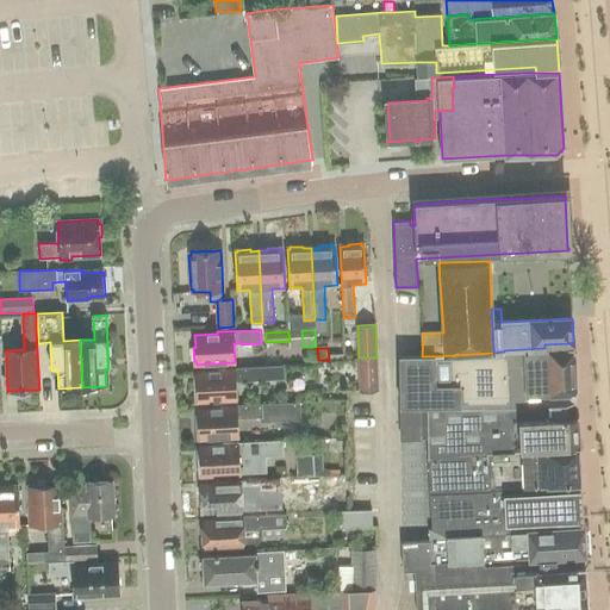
[(573,350),(573,348),(524,352),(493,353),(435,356),(422,356),(400,356),(402,441),(423,440),(423,439),(428,437),(427,408),(503,408),(576,403),(576,387),(571,387),(570,371),(574,371),(573,350)]
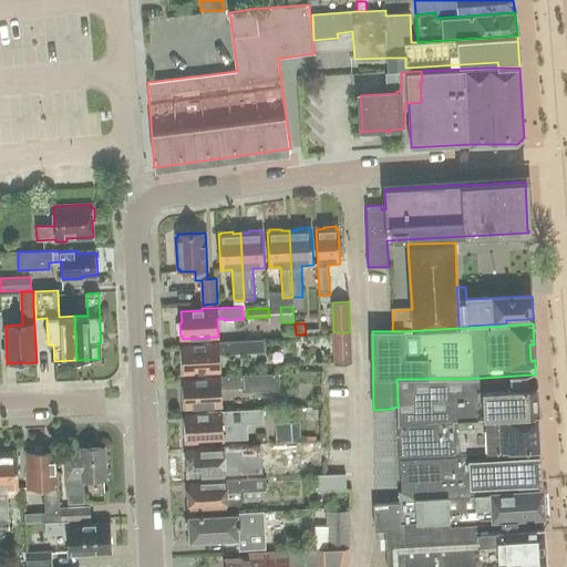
[(351,363),(350,332),(333,332),(334,363),(351,363)]
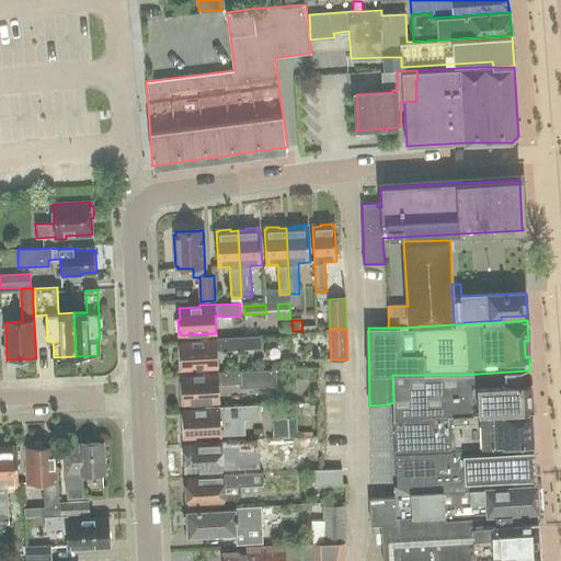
[(224,351),(242,350),(262,348),(261,336),(202,340),(202,341),(181,342),(181,354),(180,354),(180,366),(182,366),(182,369),(217,367),(217,350),(222,350),(224,351)]
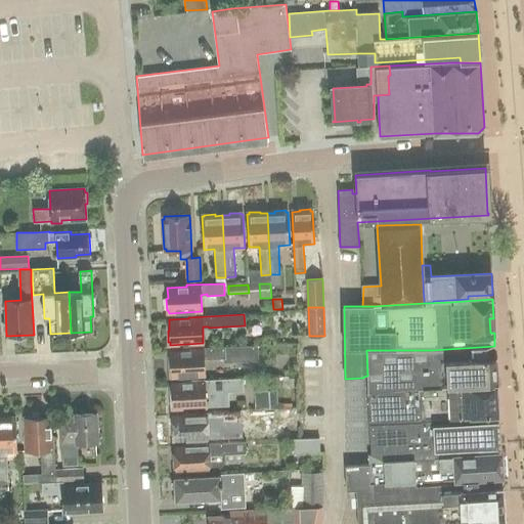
[(210,359),(227,358),(227,362),(258,360),(258,346),(189,349),(189,351),(170,351),(171,362),(169,362),(170,374),(171,374),(172,377),(205,375),(204,358),(210,358),(210,359)]
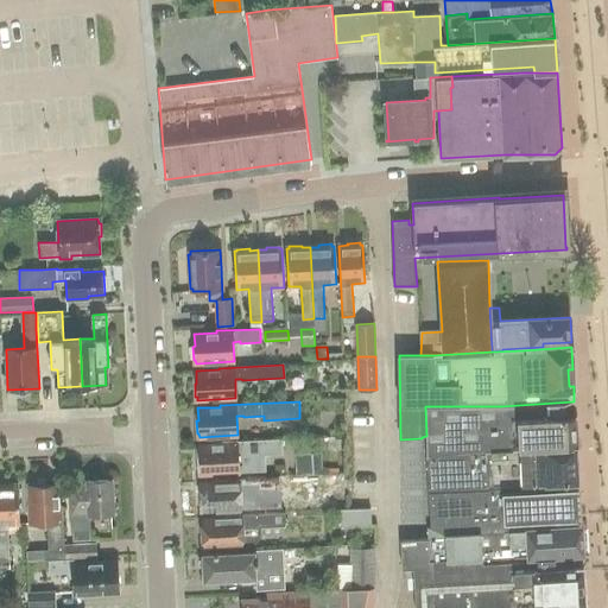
[(575,416),(574,401),(501,406),(425,406),(426,436),(426,456),(485,450),(577,445),(575,416)]
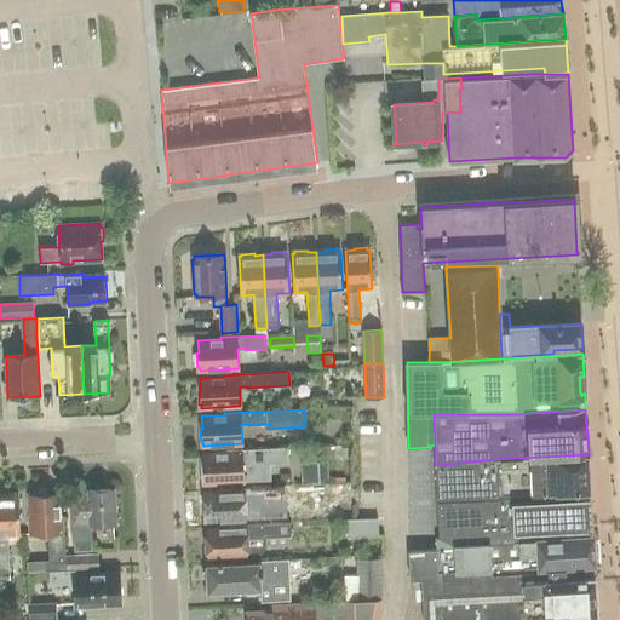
[(273,460),(291,459),(291,448),(227,451),(227,453),(204,454),(204,466),(202,466),(202,481),(205,480),(205,483),(274,480),(273,460)]
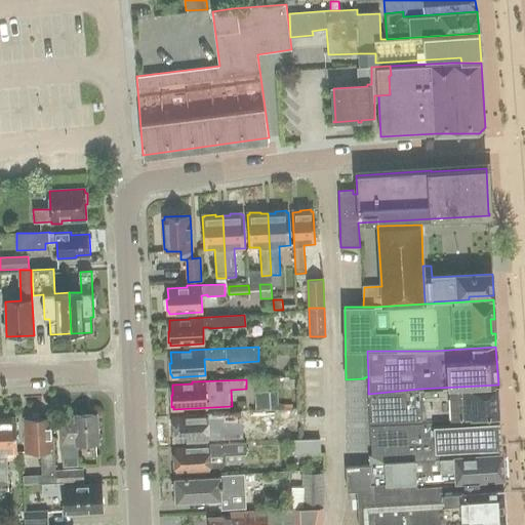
[(499,419),(498,385),(418,389),(368,394),(370,425),(499,419)]
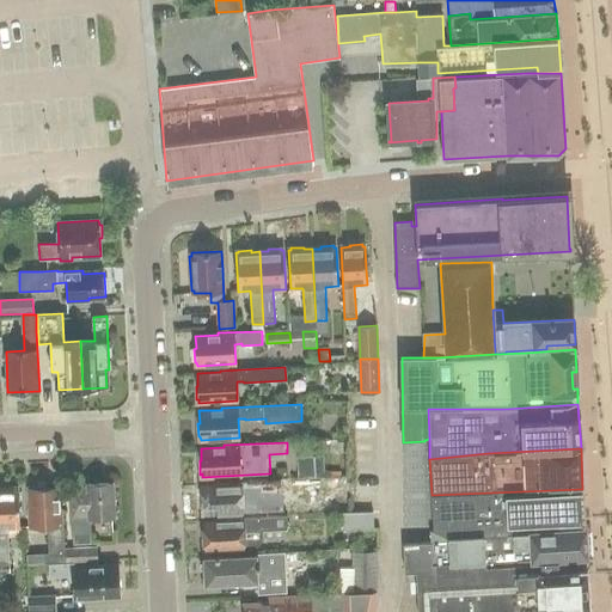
[(299,458),(300,478),(324,477),(323,457),(299,458)]
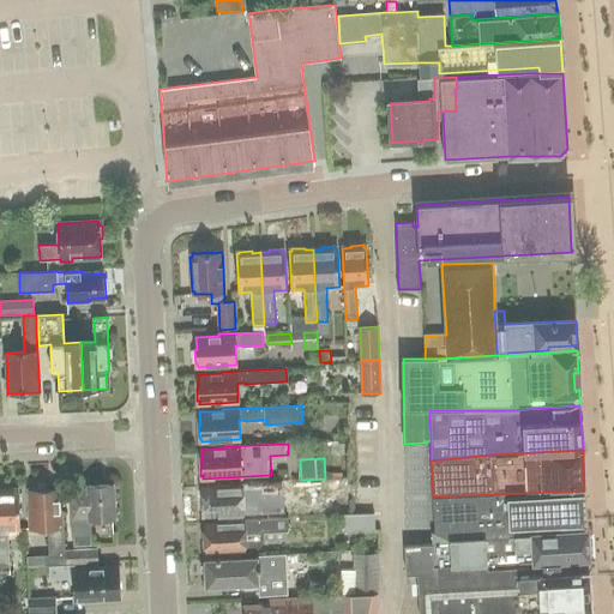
[(250,497),(270,495),(270,482),(226,483),(226,486),(203,487),(204,499),(202,499),(203,513),(204,513),(204,516),(244,515),(242,495),(250,495),(250,497)]
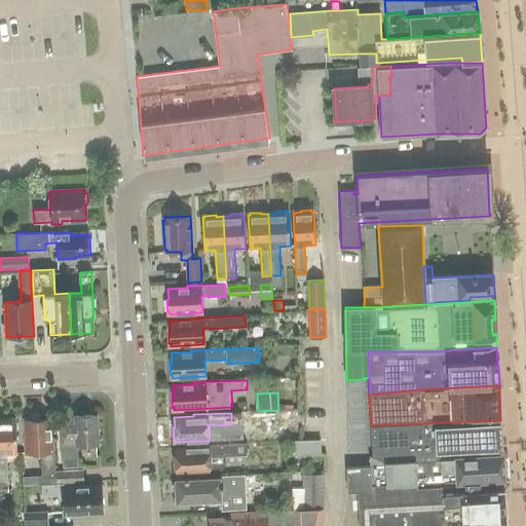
[(239,413),(231,413),(231,424),(239,424),(239,413)]
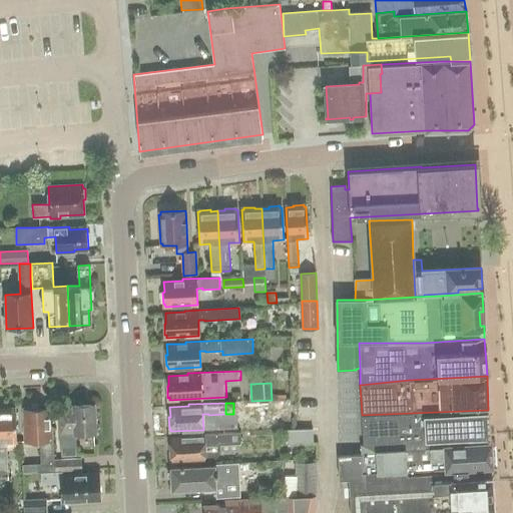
[(62,409),(62,418),(63,456),(75,455),(74,434),(96,434),(96,432),(95,432),(94,405),(73,406),(73,409),(62,409)]
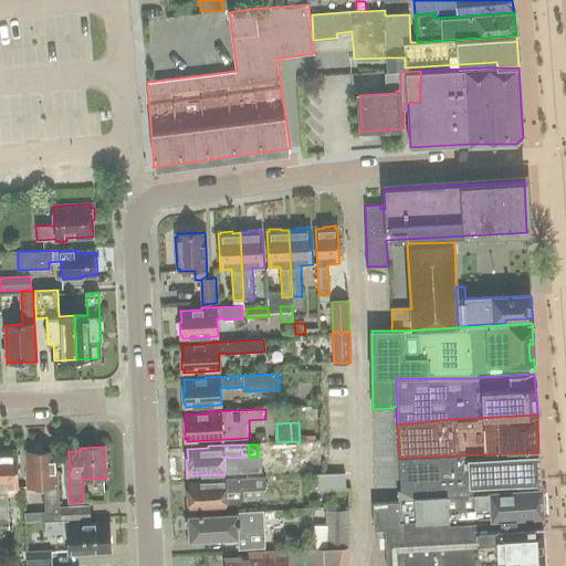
[(300,469),(318,469),(317,448),(300,449),(300,469)]
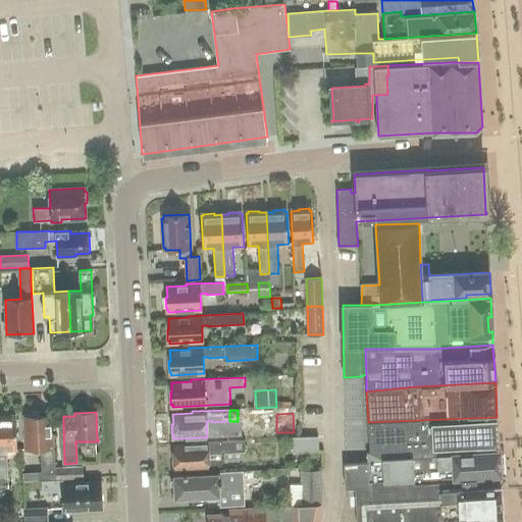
[(43,456),(42,456),(43,469),(43,477),(43,481),(54,480),(54,467),(52,434),(51,434),(50,416),(40,416),(38,414),(27,415),(27,417),(25,417),(25,431),(25,432),(27,450),(43,449),(43,456)]
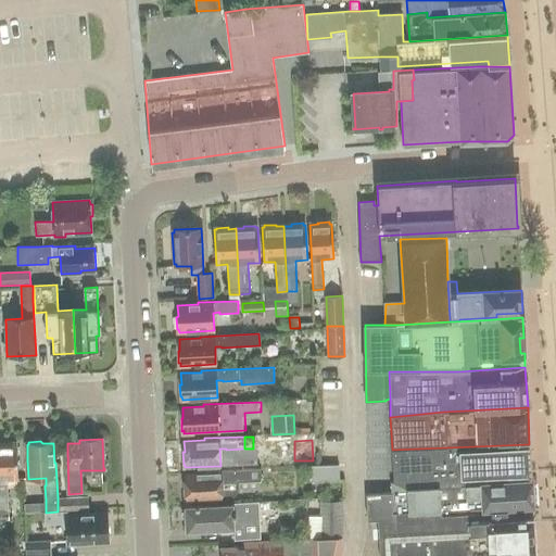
[(2,445),(0,444),(0,510),(8,510),(7,480),(19,480),(16,444),(14,444),(14,443),(2,443),(2,445)]
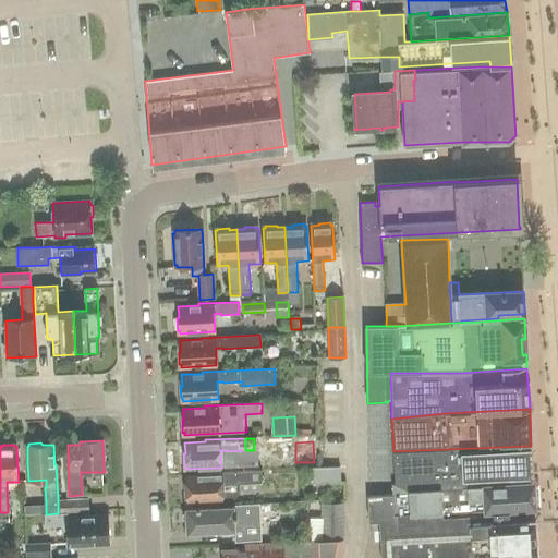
[(533,483),(531,446),(393,451),(396,485),(392,484),(392,485),(409,492),(533,483)]
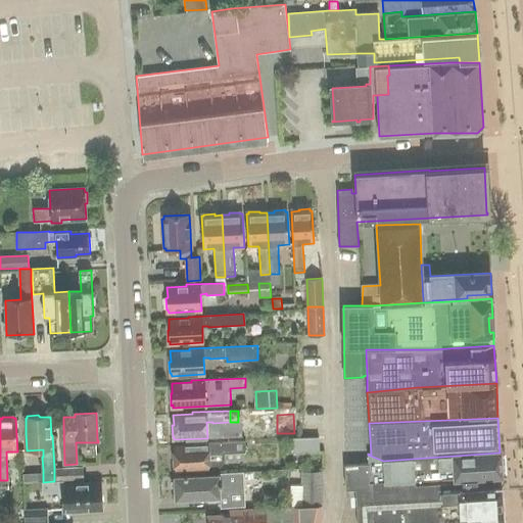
[(319,437),(293,438),(294,454),(320,453),(319,437)]
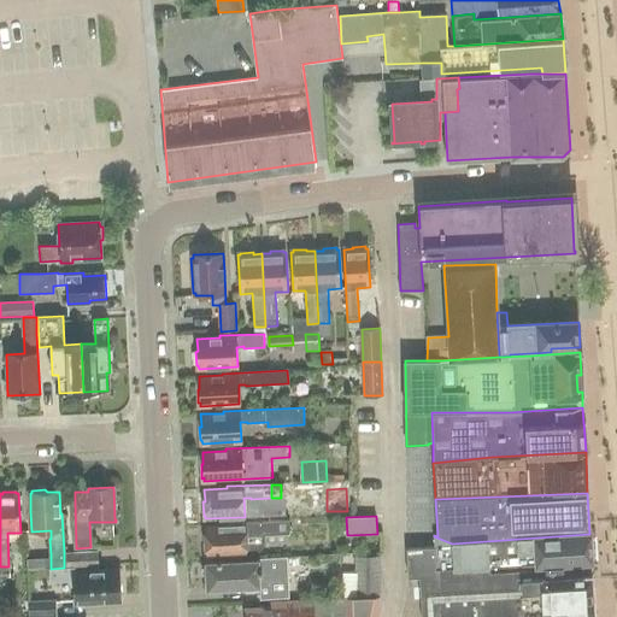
[(229,523),(229,526),(206,526),(206,539),(205,539),(205,552),(207,552),(207,556),(246,554),(252,553),(253,553),(254,553),(256,553),(257,553),(258,552),(259,551),(260,551),(262,550),(262,548),(263,547),(263,535),(274,535),(289,534),(289,521),(272,522),(229,523)]
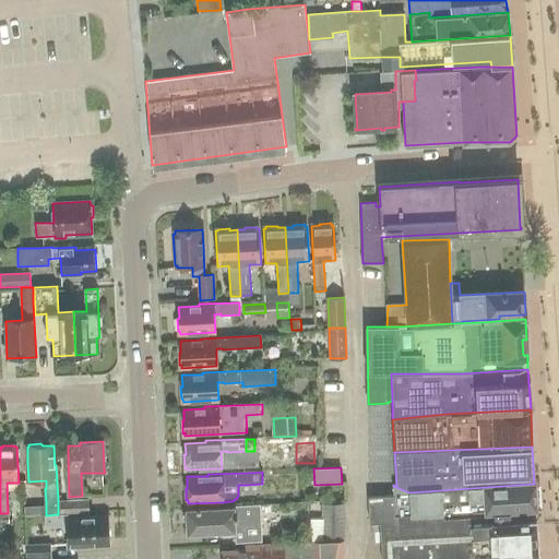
[(535,509),(534,484),(409,492),(393,486),(394,498),(395,516),(486,511),(486,512),(487,522),(536,519),(535,509)]
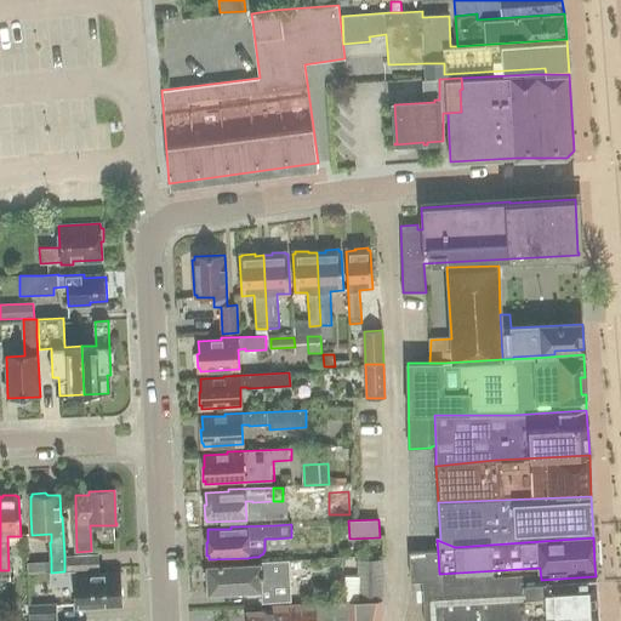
[(541,580),(540,569),(540,568),(439,574),(438,553),(436,551),(410,552),(410,579),(422,579),(425,620),(528,620),(598,616),(596,576),(541,580)]
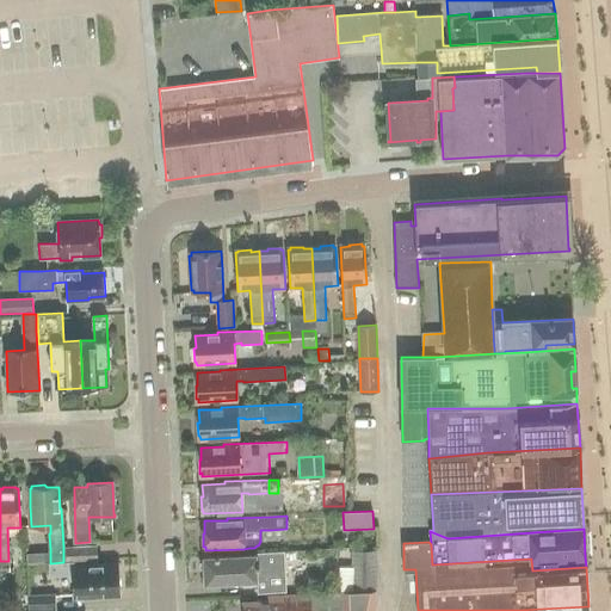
[(98,545),(63,547),(63,562),(99,561),(98,545)]
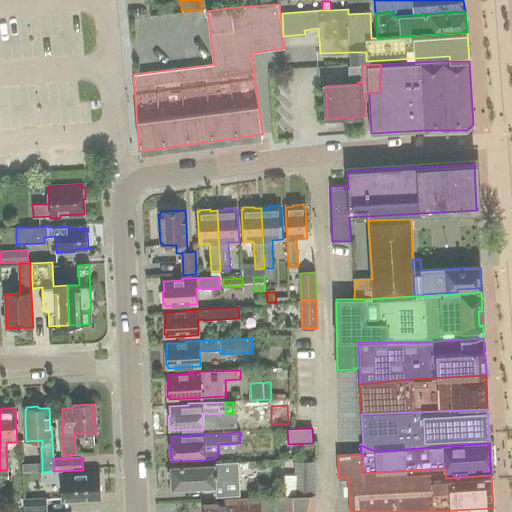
[(42,460),(18,461),(19,469),(42,468),(42,460)]
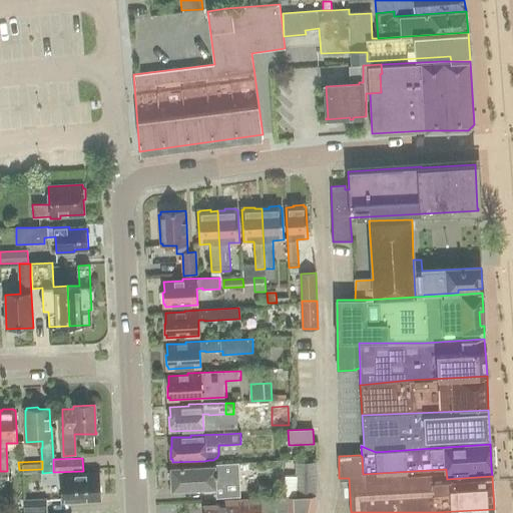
[(317,496),(316,462),(298,462),(298,477),(298,497),(315,495),(317,496)]
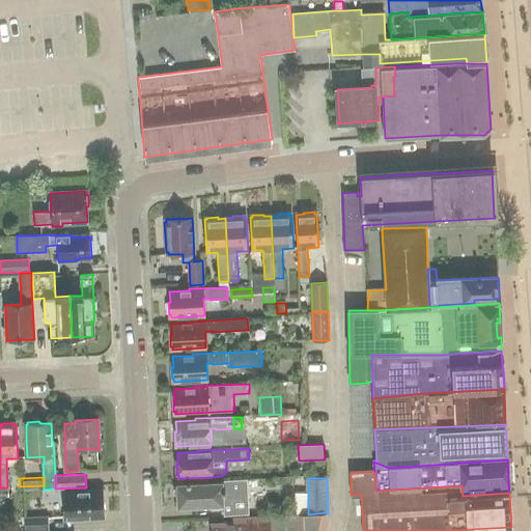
[(249,515),(248,496),(247,480),(176,483),(177,508),(223,506),(223,516),(249,515)]
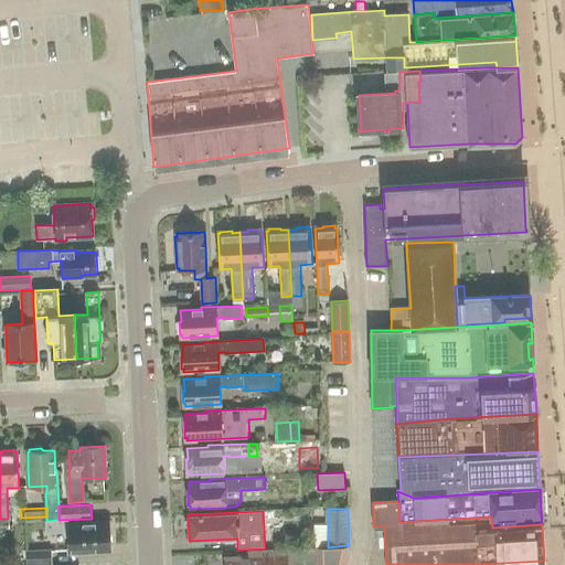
[(108,522),(92,523),(92,519),(59,520),(46,521),(46,532),(68,531),(70,552),(110,550),(108,522)]
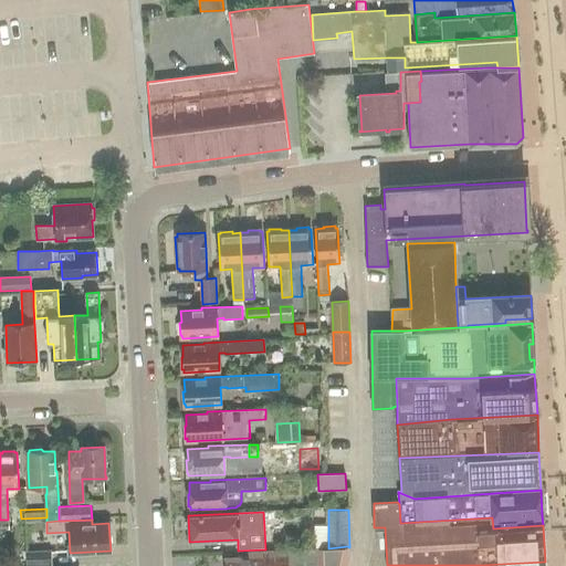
[(328,548),(328,526),(317,526),(317,548),(328,548)]
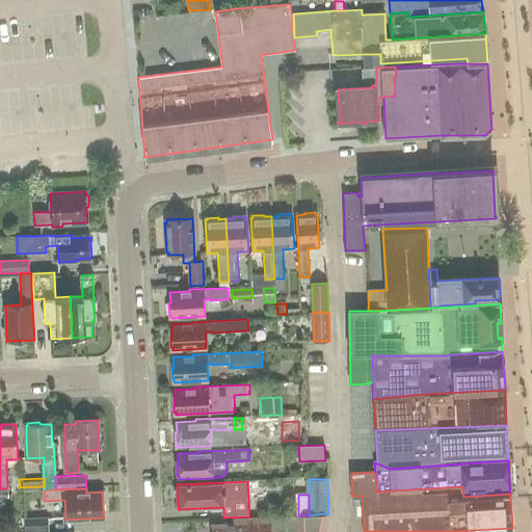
[(323,531),(328,514),(309,515),(298,515),(299,530),(299,531),(323,531)]
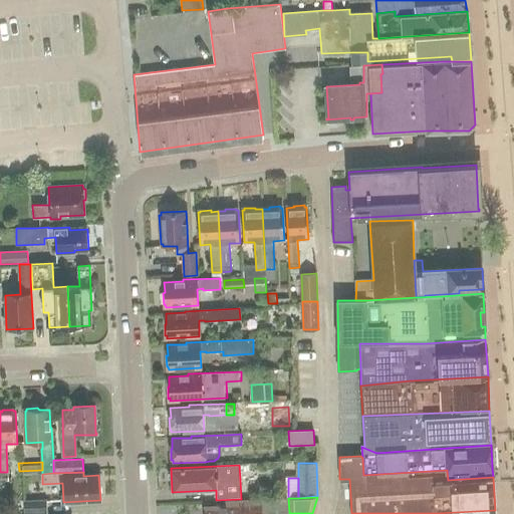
[(269,513),(289,512),(288,498),(260,500),(260,501),(226,502),(226,507),(205,508),(205,513),(269,513)]
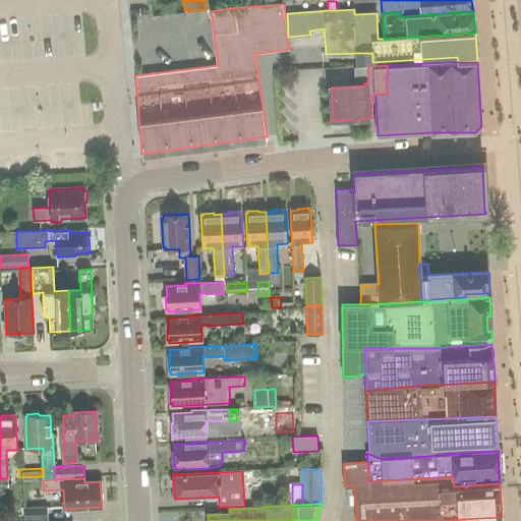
[(24,520),(48,519),(47,506),(23,507),(24,520)]
